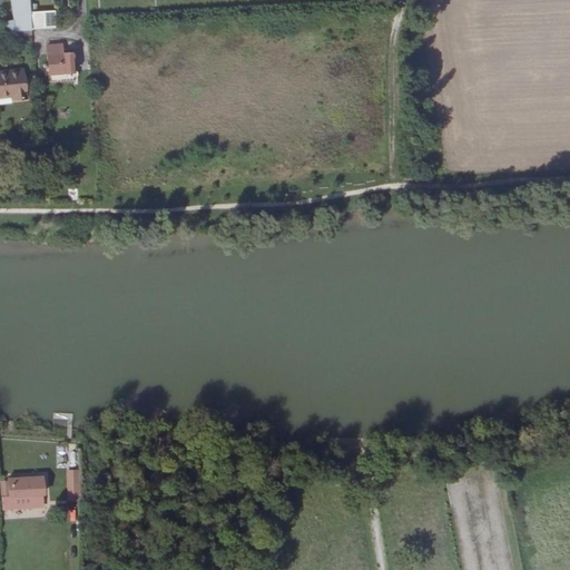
[(12,0),(17,33),(31,30),(30,12),(28,0),(12,0)]
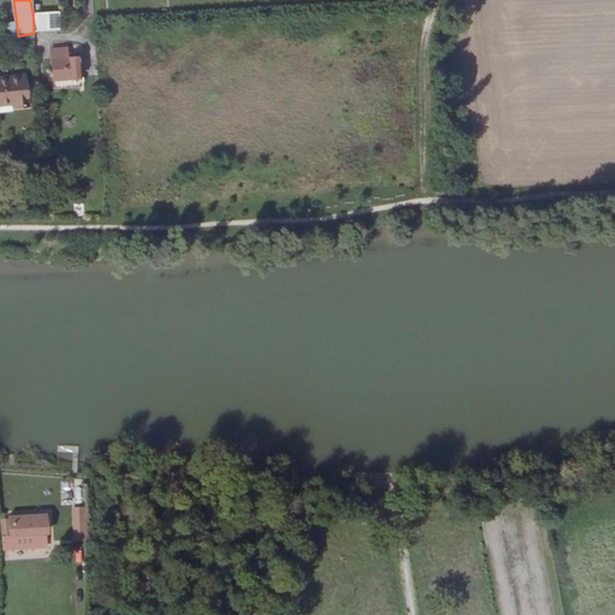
[(59,28),(58,12),(42,12),(43,29),(59,28)]
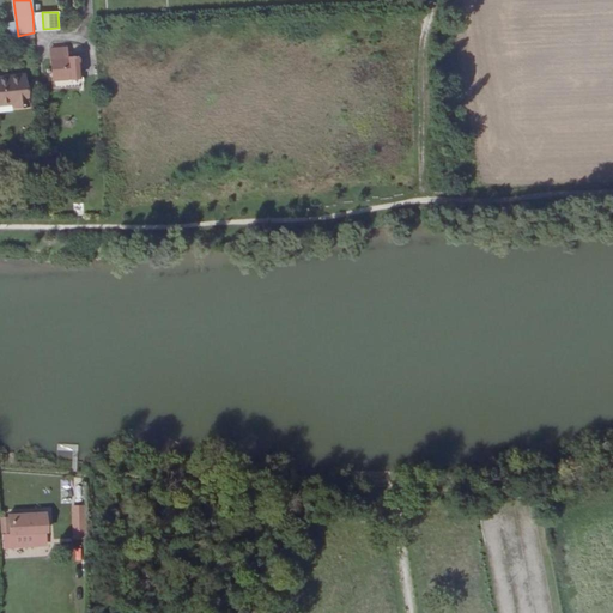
[(65,49),(50,50),(52,70),(47,70),(47,73),(52,73),(52,80),(58,80),(59,87),(62,87),(62,95),(82,93),(79,59),(67,60),(65,49)]
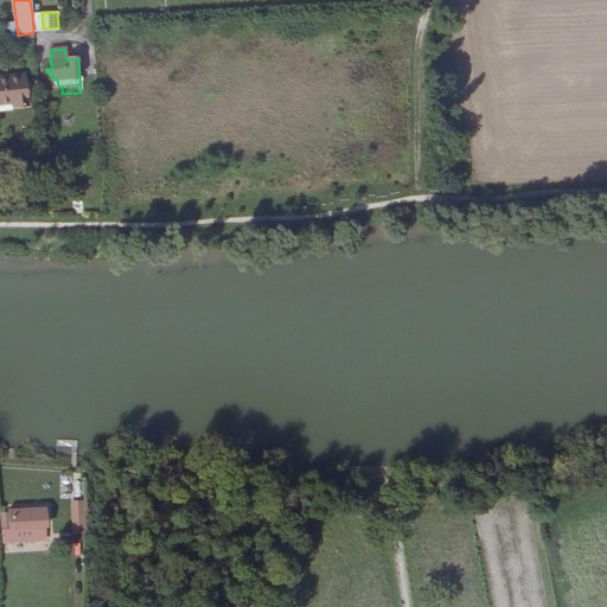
[(25,76),(0,78),(0,104),(12,104),(13,108),(27,107),(25,76)]
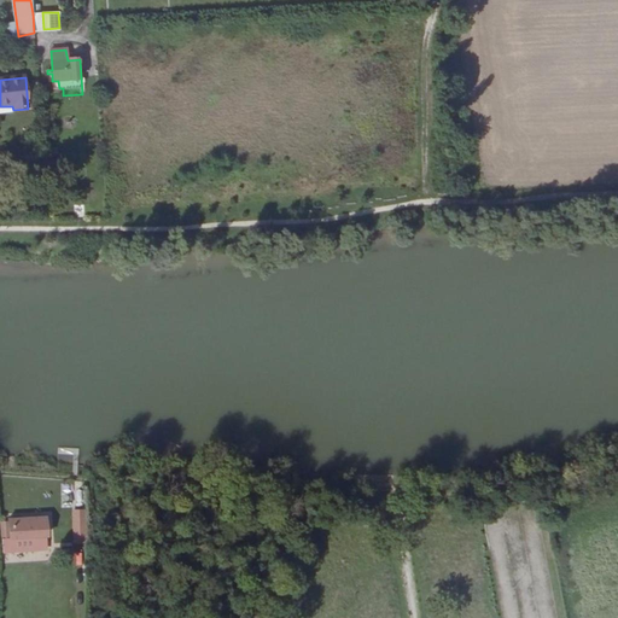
[(380,484),(394,485),(395,476),(355,476),(354,481),(361,482),(372,483),(380,484)]
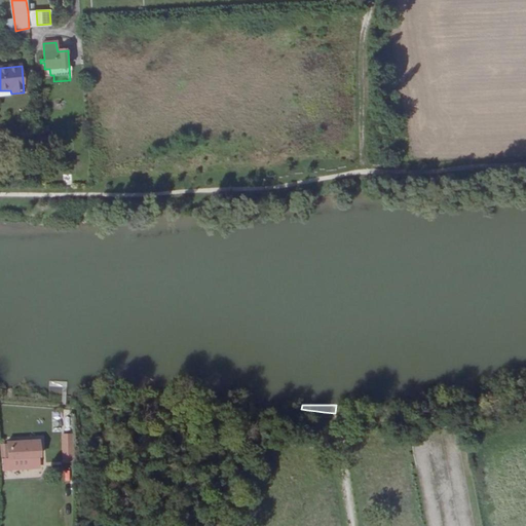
[(335,418),(335,413),(324,412),(316,411),(307,410),(301,409),(301,417),(335,418)]
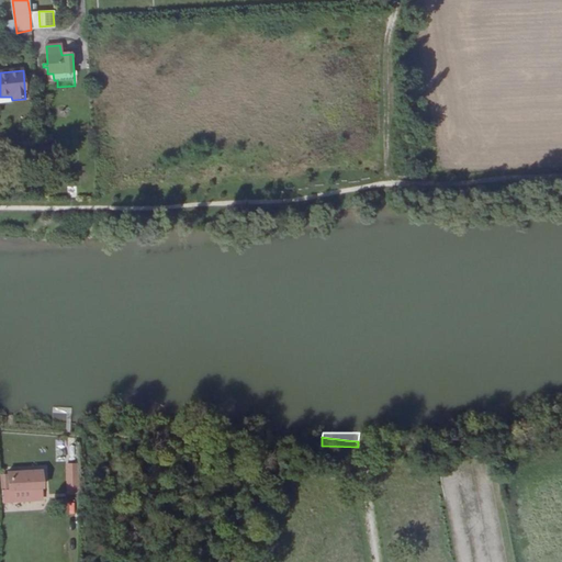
[(76,495),(75,463),(64,463),(65,495),(76,495)]
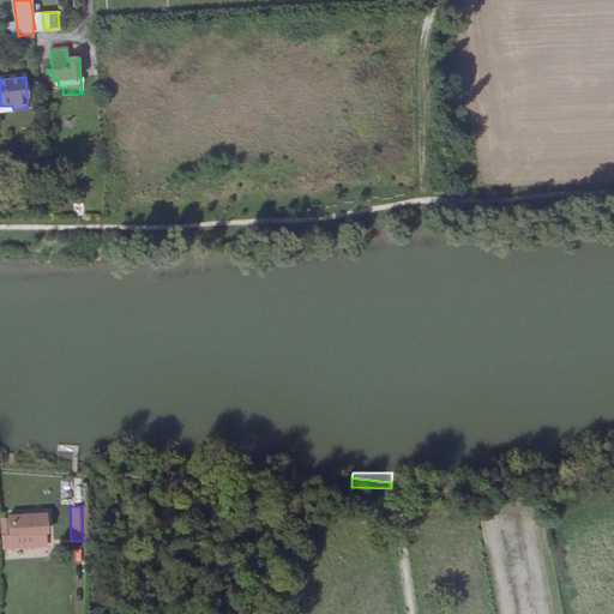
[(42,534),(42,515),(8,515),(8,533),(42,534)]
